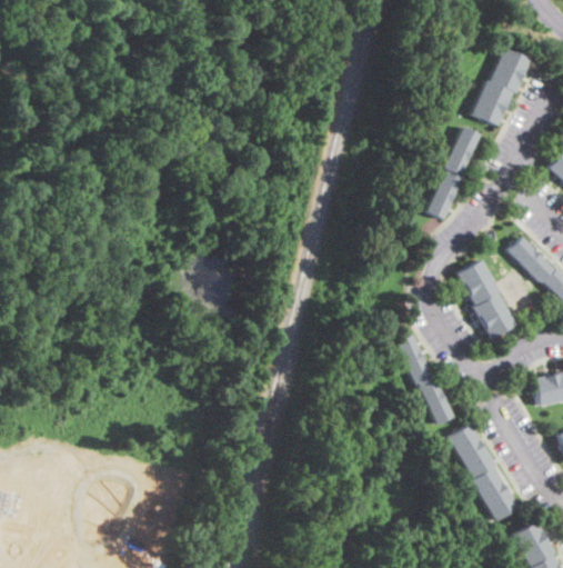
[(522,80),(520,85),(515,93),(513,93),(499,126),(473,115),(489,81),(491,82),(506,49),(531,61),(522,80)]
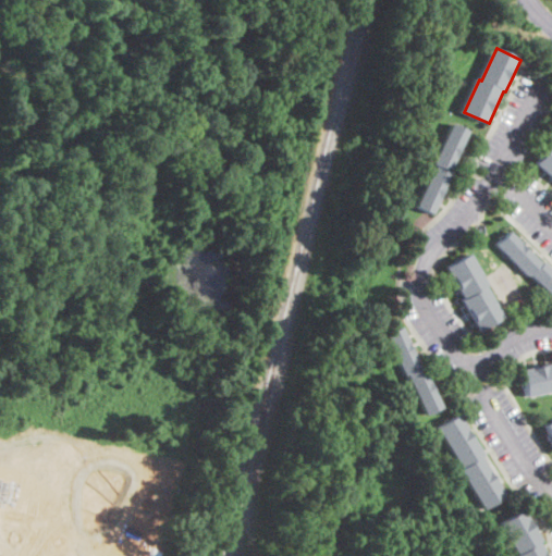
[(440,206),(436,215),(419,208),(439,167),(437,165),(456,125),(471,133),(452,173),(455,174),(440,206)]
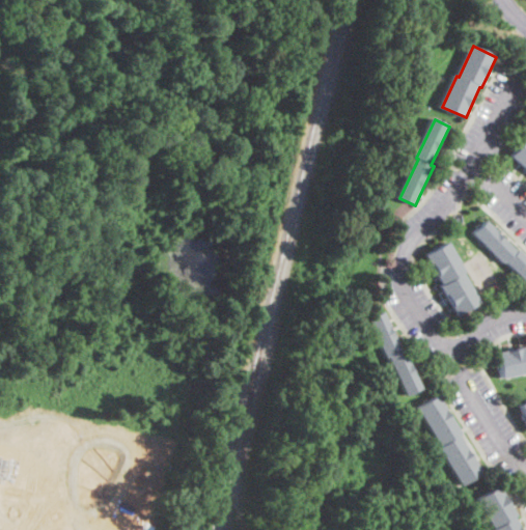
[(525,168),(514,158),(525,144),(525,168)]
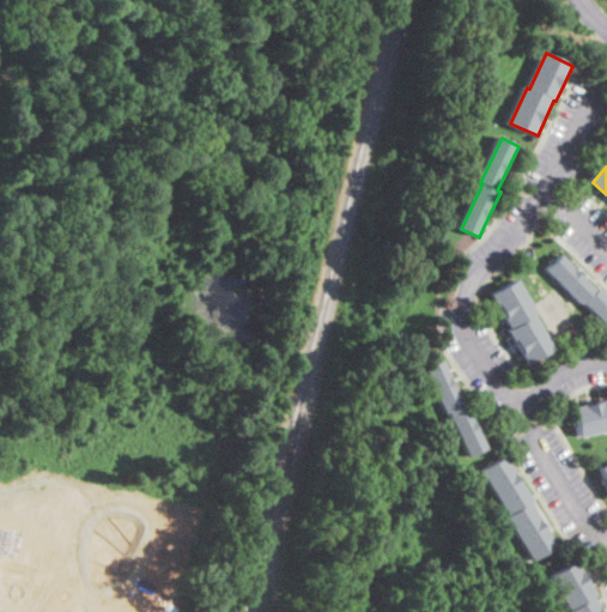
[(590,283),(599,291),(601,289),(606,294),(606,322),(588,303),(584,307),(550,270),(564,255),(590,283)]
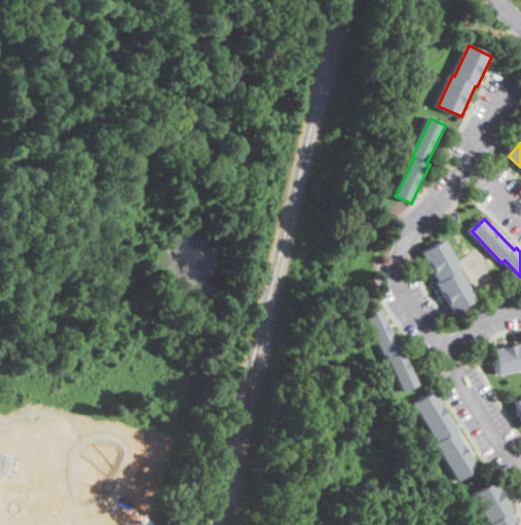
[(479,300),(456,313),(440,285),(442,284),(424,254),(447,240),(464,270),(461,271),(479,300)]
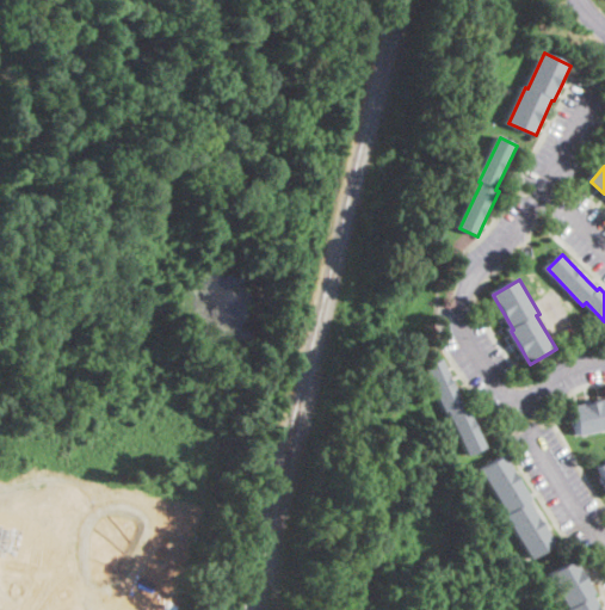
[(461,394),(465,405),(468,404),(489,449),(471,457),(450,413),(448,414),(426,369),(445,359),(461,394)]
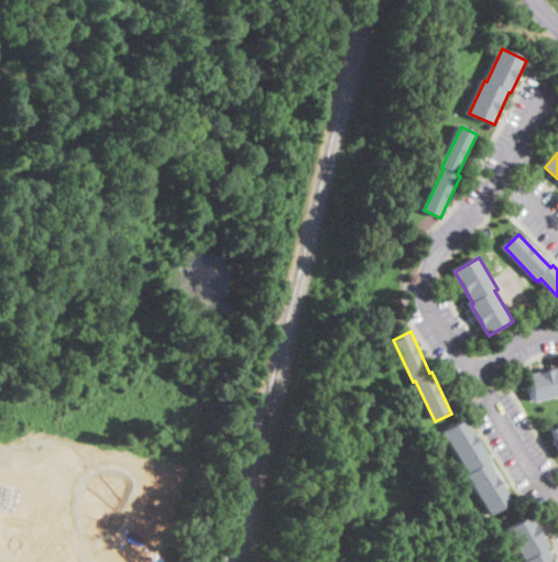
[(557,397),(536,403),(531,376),(557,368),(557,397)]
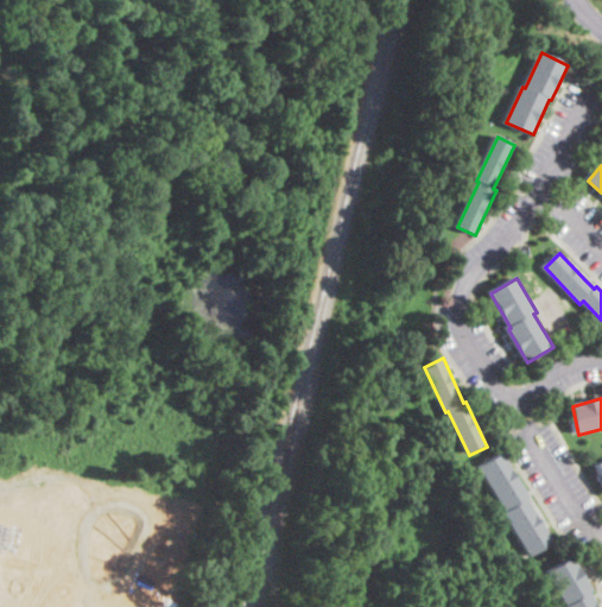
[(556,542),(531,558),(504,514),(507,512),(480,469),(505,454),(532,498),(528,499),(556,542)]
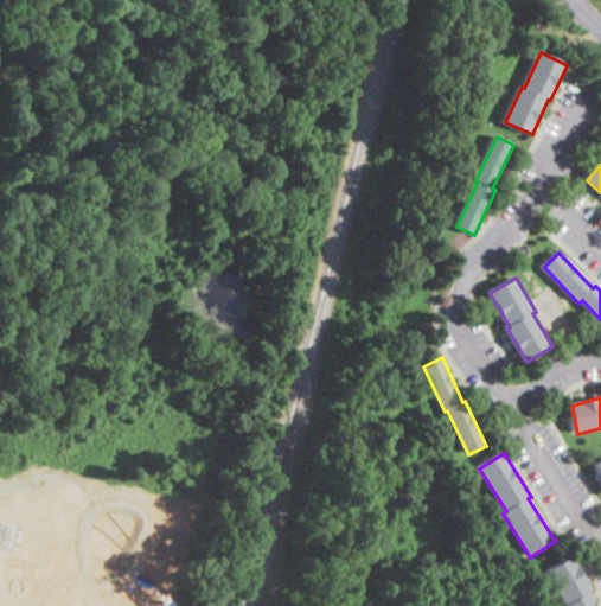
[(567,605),(548,573),(574,556),(594,591),(592,592),(599,605),(567,605)]
